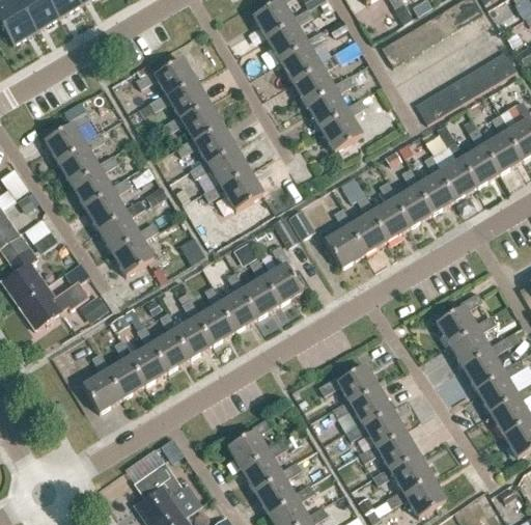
[(0,0),(0,22),(12,45),(35,30),(18,0),(0,0)]
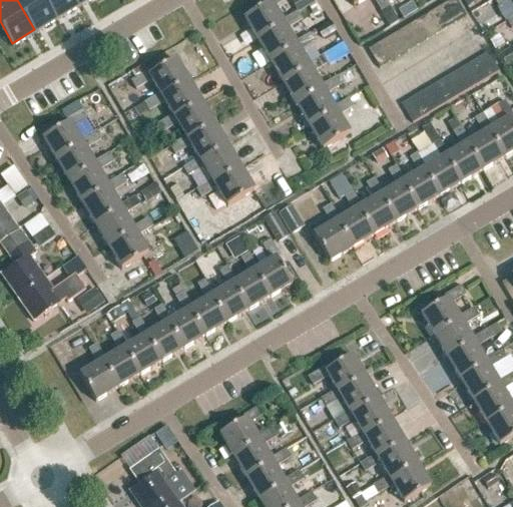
[(17,0),(34,29),(57,16),(47,0),(17,0)]
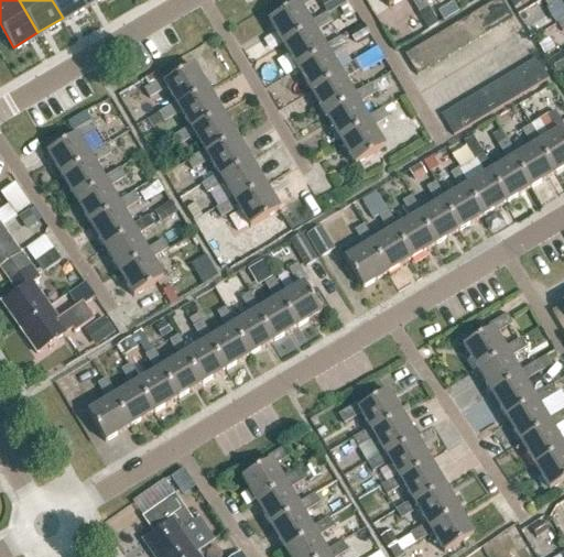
[(52,0),(63,18),(87,3),(85,0),(52,0)]
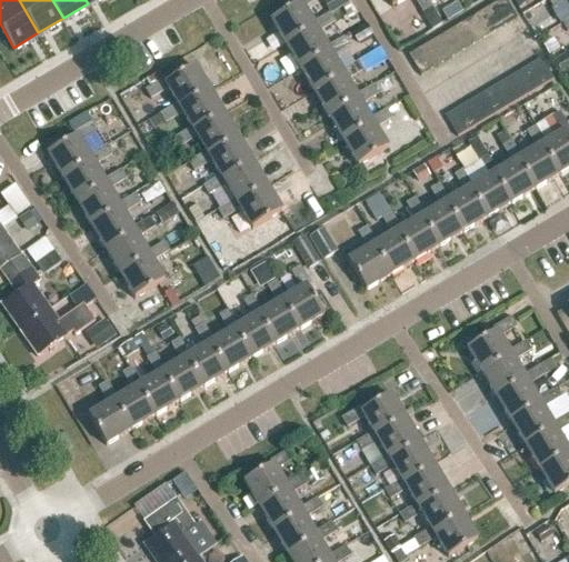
[(269,17),(285,41),(312,24),(310,20),(300,4),(307,0),(298,0),(269,17)]
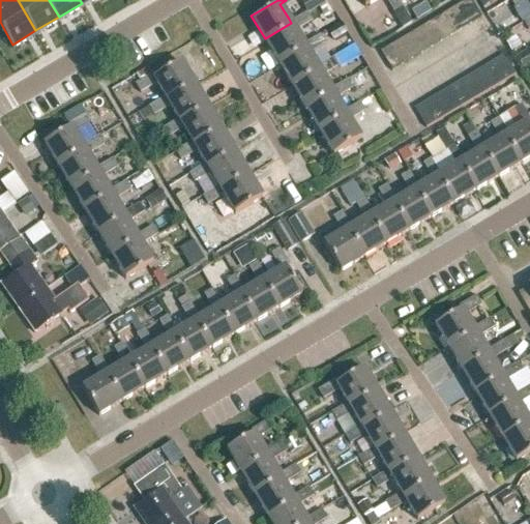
[(307,8),(321,0),(302,0),(307,8)]
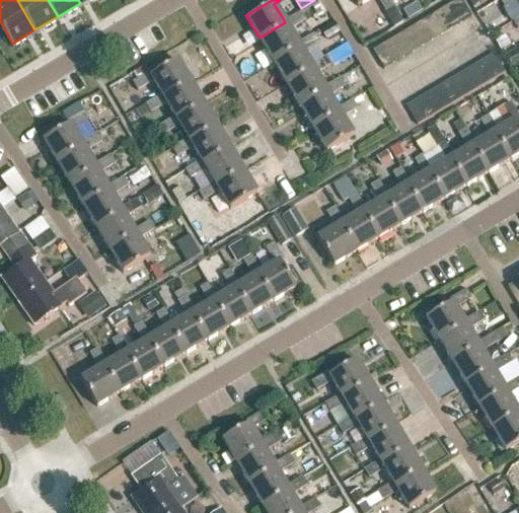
[(306,21),(325,10),(319,0),(315,0),(299,10),(303,16),(306,21)]
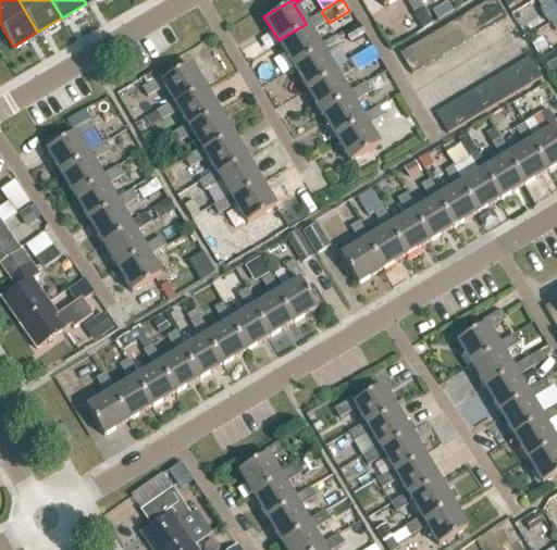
[(484,0),(482,1),(494,21),(505,15),(496,0),(484,0)]
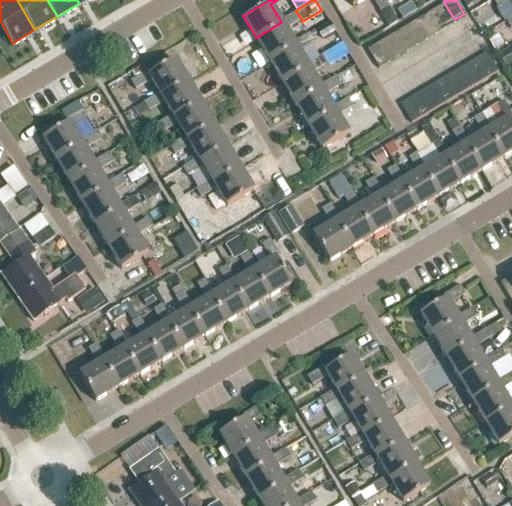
[(454,19),(443,1),(434,6),(445,25),(454,19)]
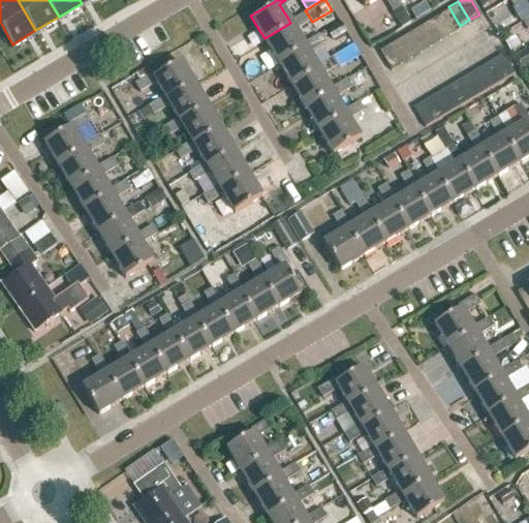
[(401,24),(410,19),(401,2),(399,3),(392,7),(401,24)]
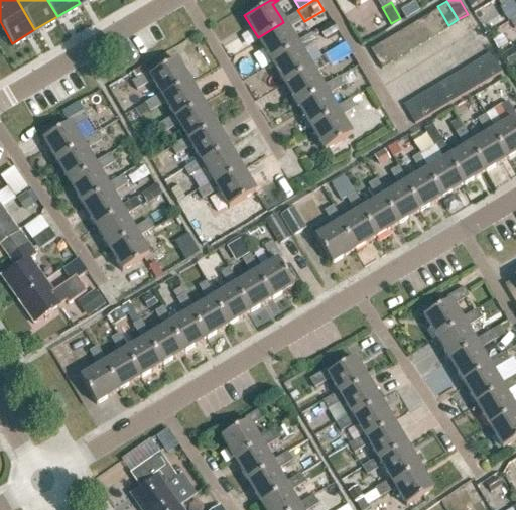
[(448,25),(437,6),(427,12),(438,31),(448,25)]
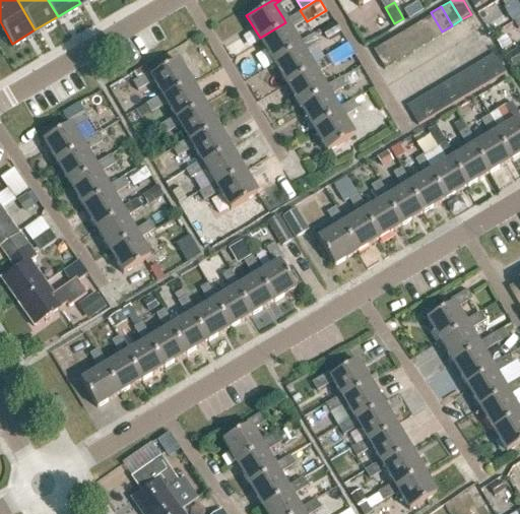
[(300,8),(283,18),(285,22),(260,38),(273,60),(299,45),(297,40),(288,26),(304,16),(300,10),(300,8)]
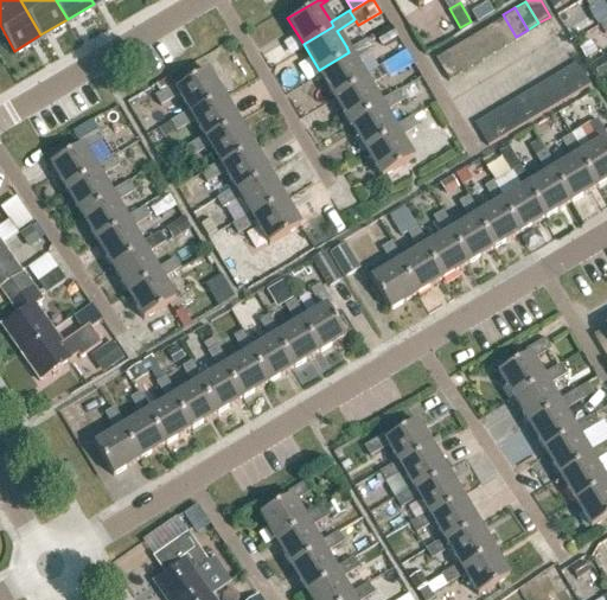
[(516,37),(503,14),(491,21),(504,43),(516,37)]
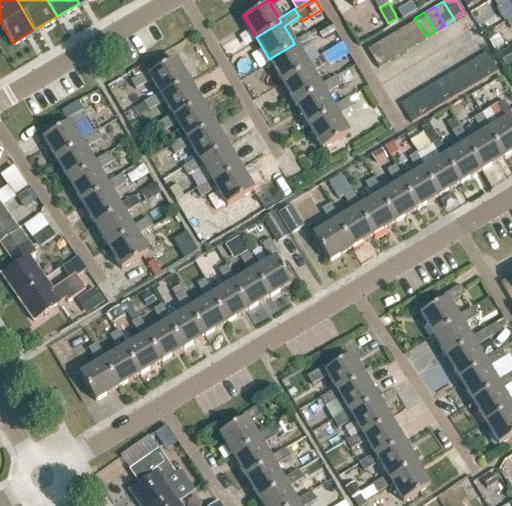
[(425,36),(414,18),(405,23),(416,42),(425,36)]
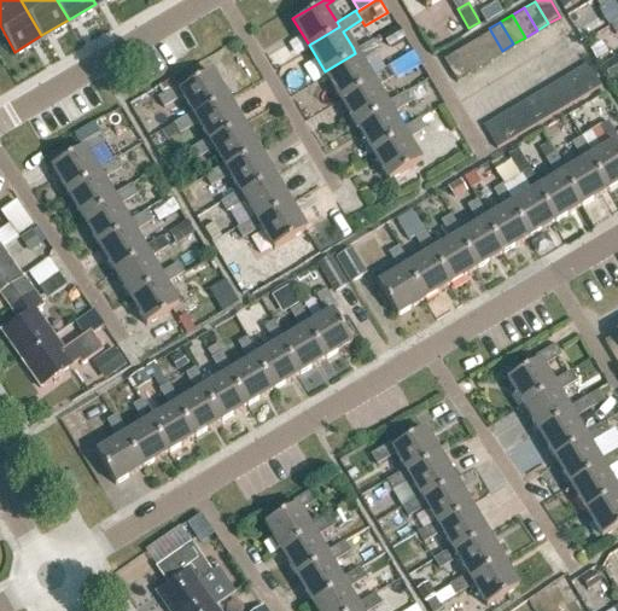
[(502,51),(489,28),(477,35),(490,58),(502,51)]
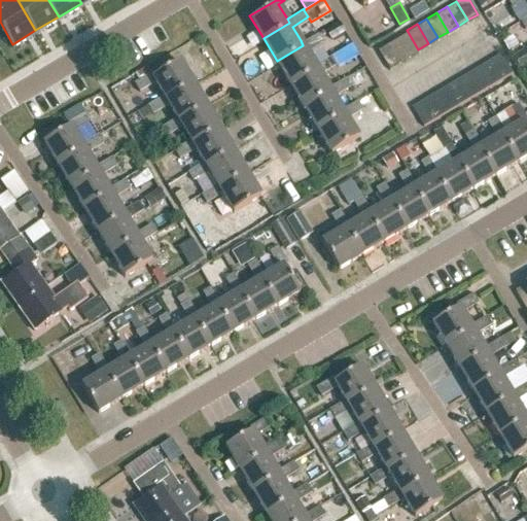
[(332,37),(343,31),(340,25),(328,31),(332,37)]
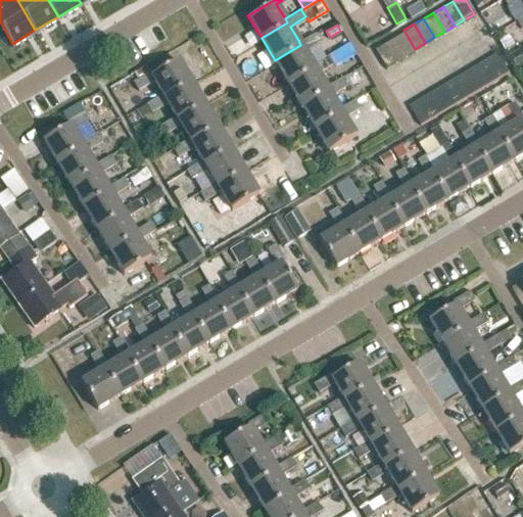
[(415,49),(403,30),(394,35),(405,54),(415,49)]
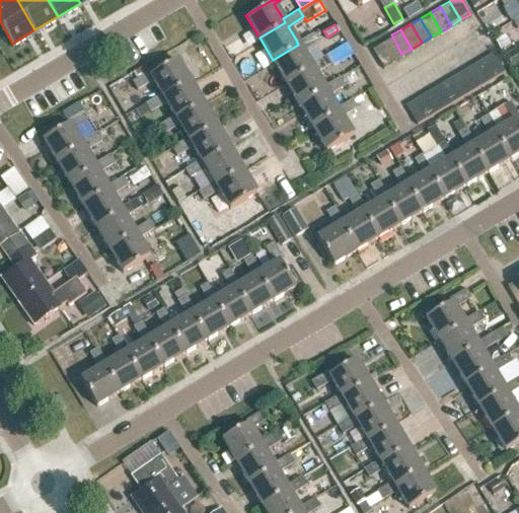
[(312,30),(296,40),(298,45),(273,60),(286,82),(312,66),(309,62),(301,48),(316,38),(312,30)]
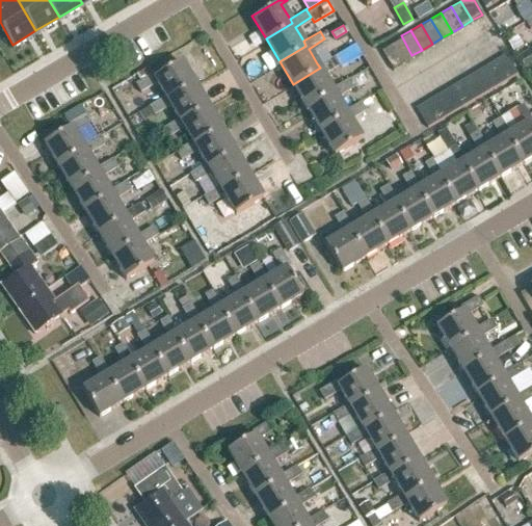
[(517,31),(509,36),(513,45),(523,40),(517,31)]
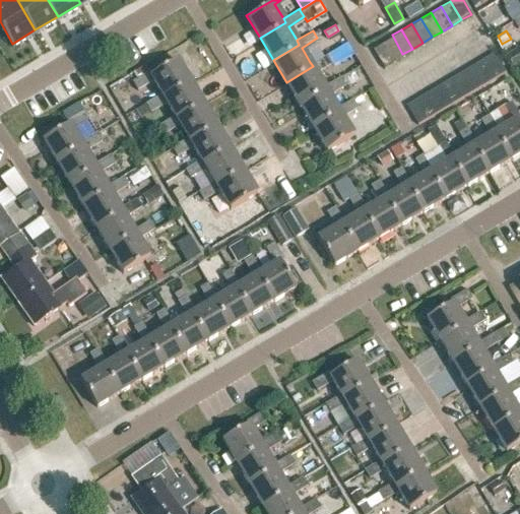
[(402,54),(392,35),(382,41),(393,60),(402,54)]
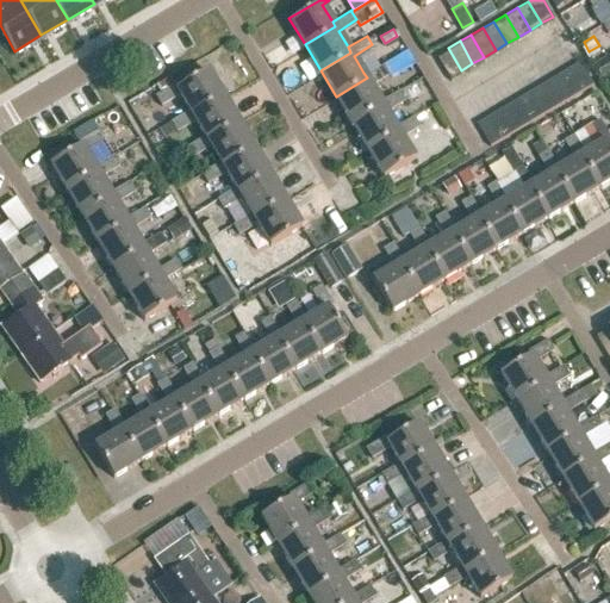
[(461,70),(448,48),(436,55),(449,76),(461,70)]
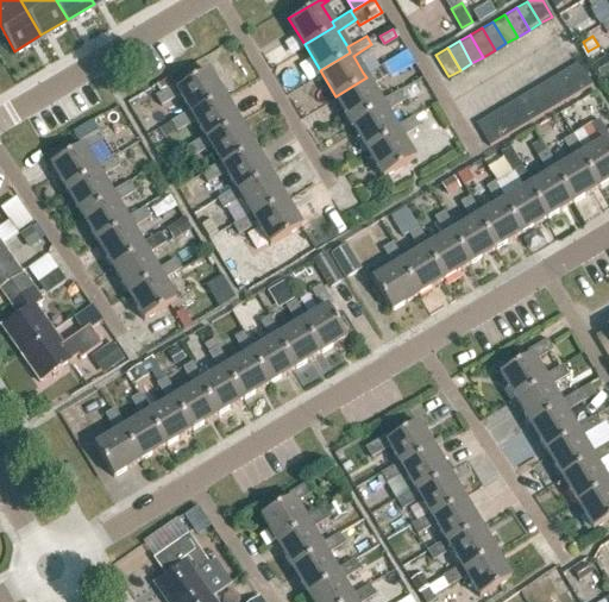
[(579,60),(567,66),(581,87),(591,80),(579,60)]
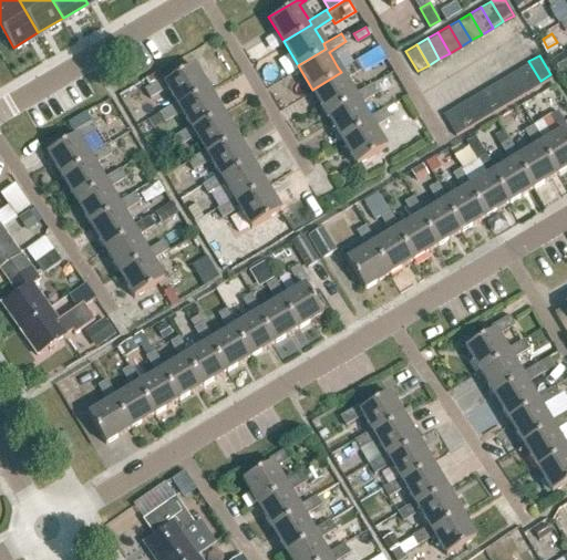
[(356,56),(338,68),(341,72),(312,90),(327,113),(356,95),(353,92),(343,75),(360,65),(356,56)]
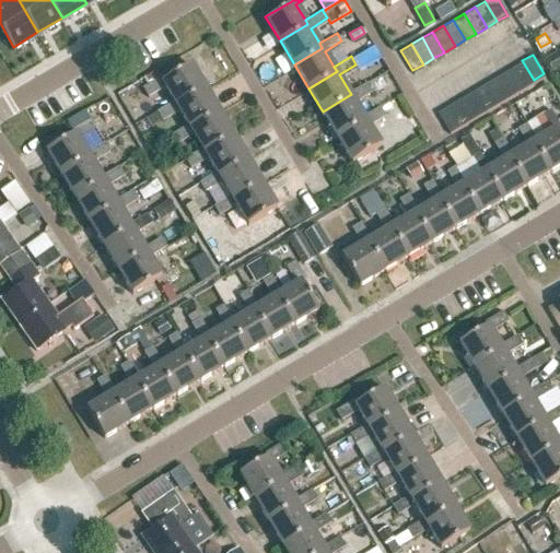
[(534,80),(522,60),(512,67),(523,86),(534,80)]
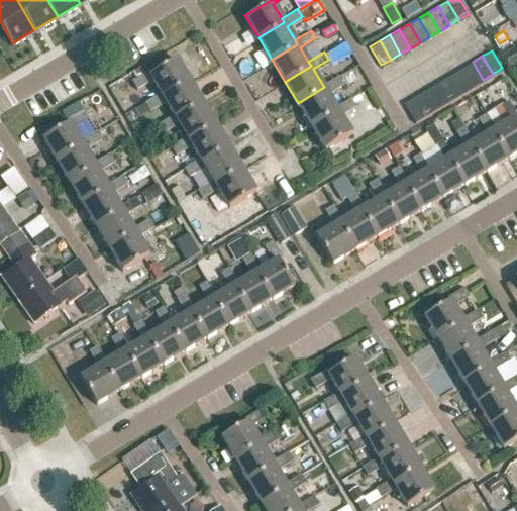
[(152,78),(161,91),(163,96),(189,80),(176,58),(150,73),(148,69),(133,79),(137,86),(152,78)]
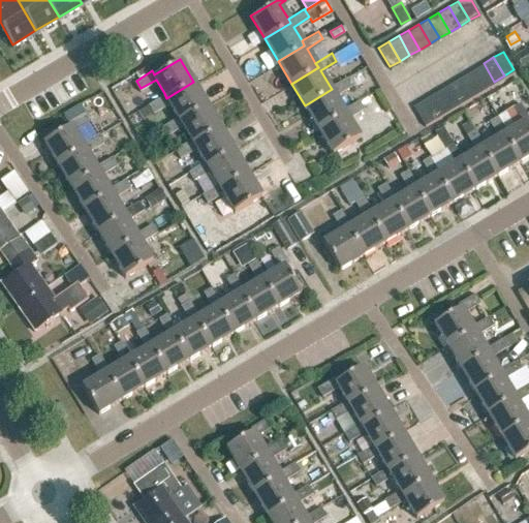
[(366,63),(345,75),(350,83),(370,71),(366,63)]
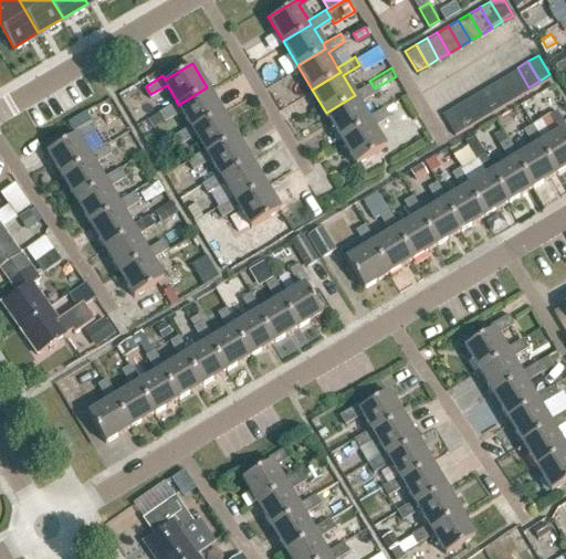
[(528,87),(517,67),(506,74),(519,93),(528,87)]
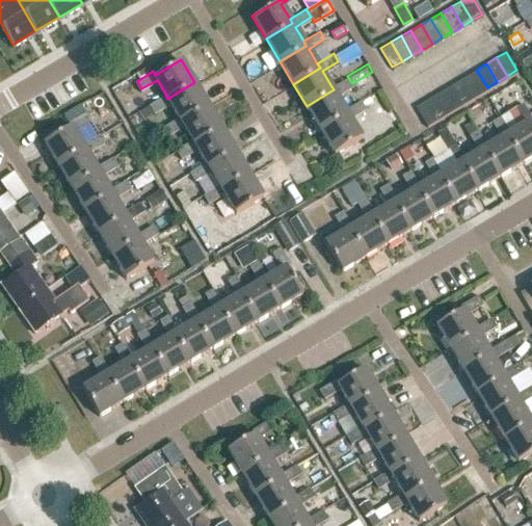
[(487,87),(476,70),(467,76),(477,94),(487,87)]
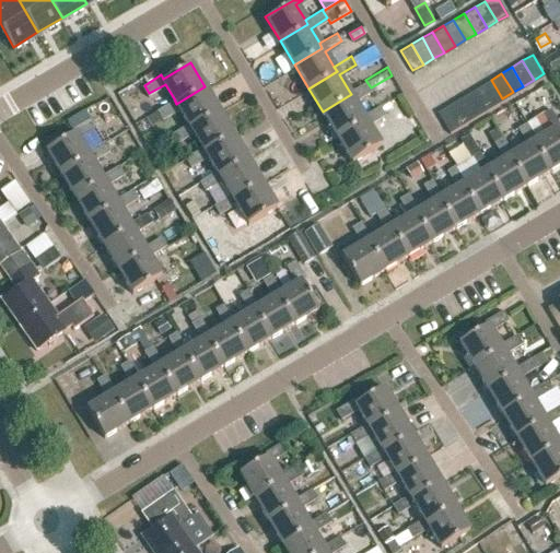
[(365,80),(349,91),(351,94),(323,112),(336,136),(365,118),(363,114),(353,98),(370,87),(365,80)]
